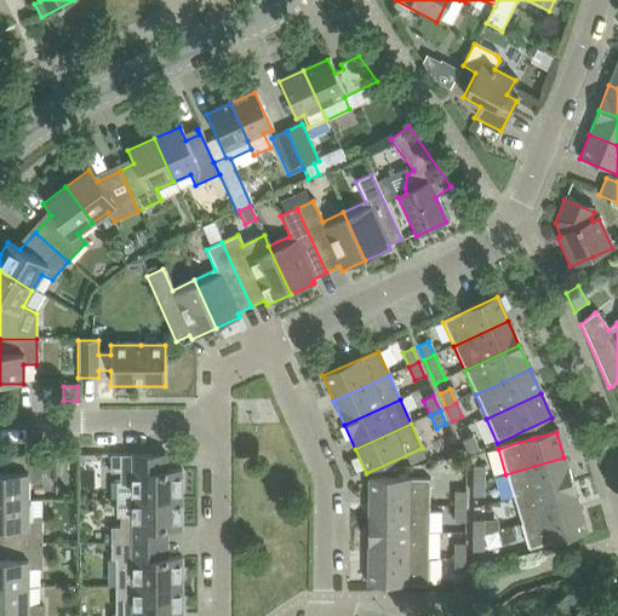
[(478,452),(471,437),(462,442),(468,455),(478,452)]
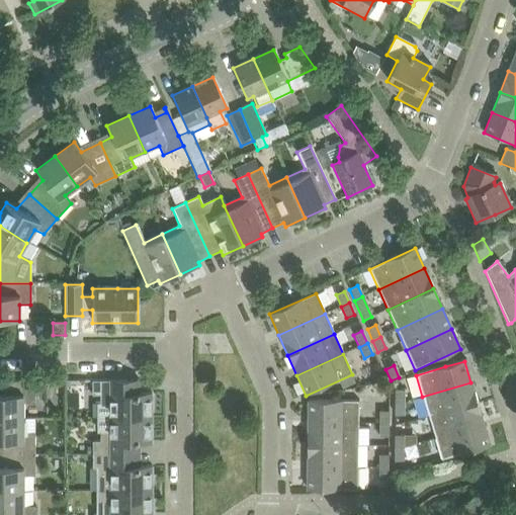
[(0,419),(22,419),(22,404),(33,404),(33,382),(0,381),(0,419)]
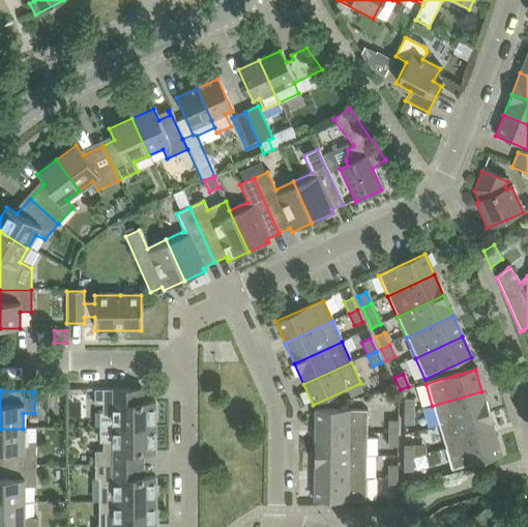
[(113,415),(113,429),(153,429),(153,404),(126,404),(126,391),(141,391),(141,390),(93,390),(93,405),(103,405),(103,415),(113,415)]
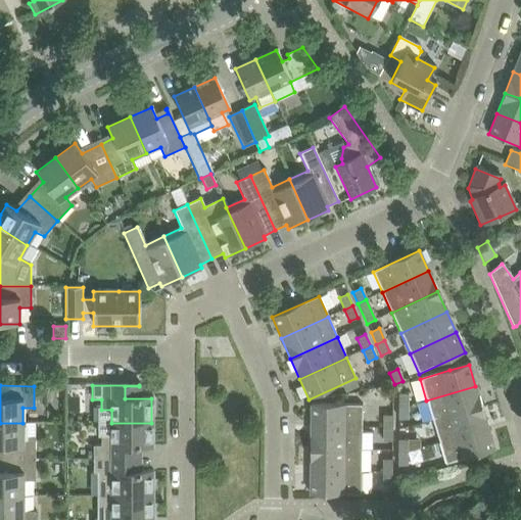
[(475,386),(426,400),(433,422),(481,408),(475,386)]
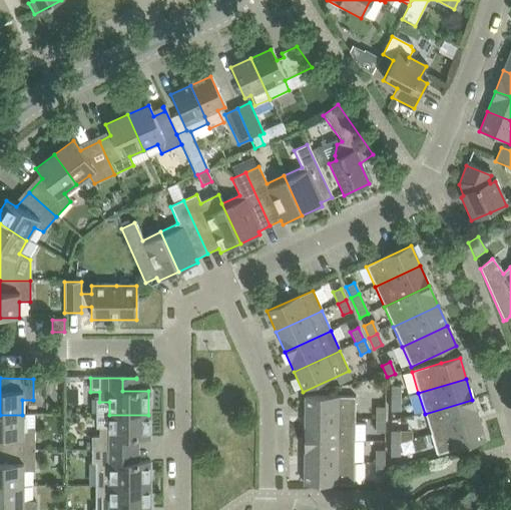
[(391,387),(391,399),(399,399),(399,387),(391,387)]
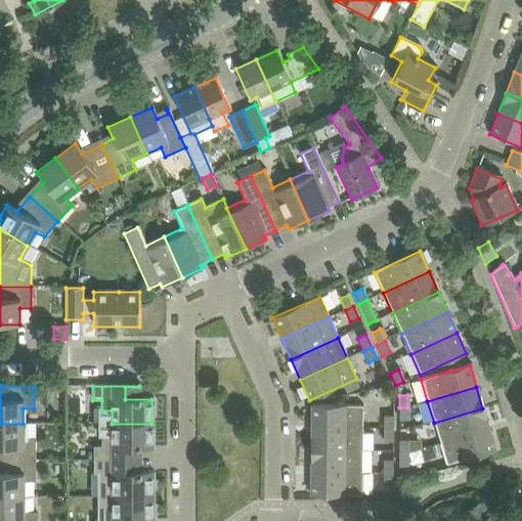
[(332,406),(311,406),(310,429),(361,429),(361,406),(332,406)]
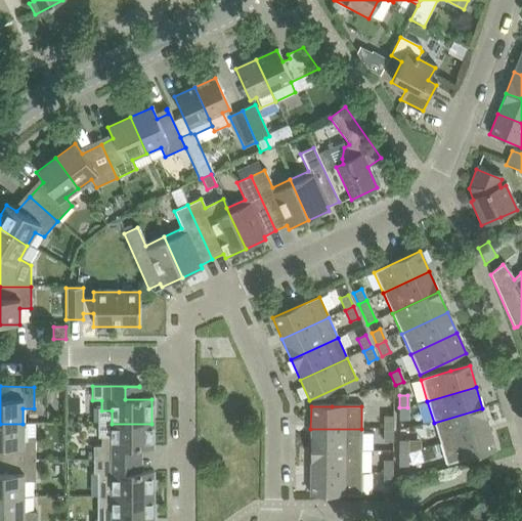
[(398,421),(407,421),(407,407),(399,407),(398,421)]
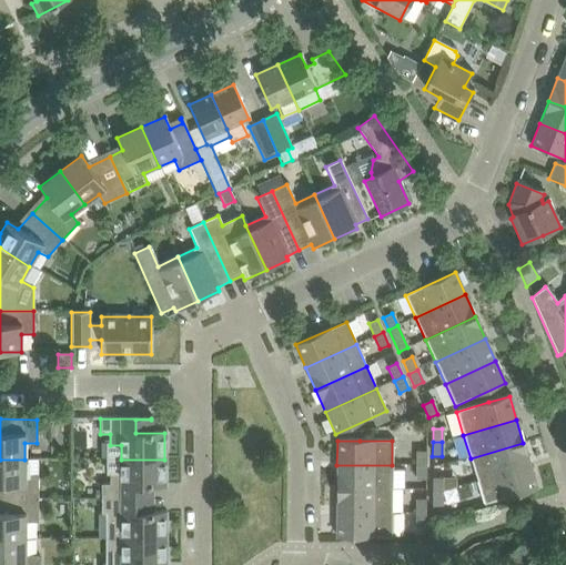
[(523,443),(471,458),(477,482),(529,466),(523,443)]
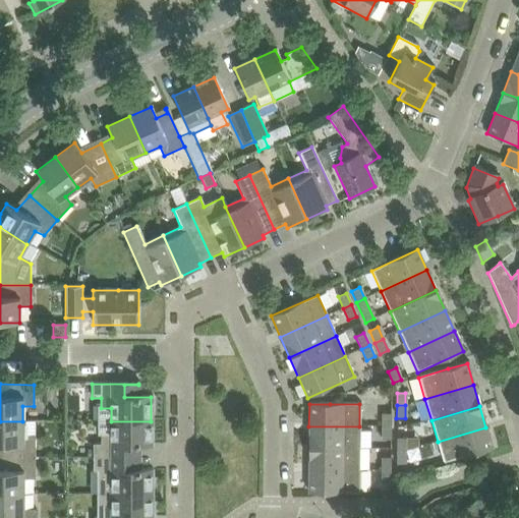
[(390,414),(382,414),(381,427),(390,427),(390,414)]
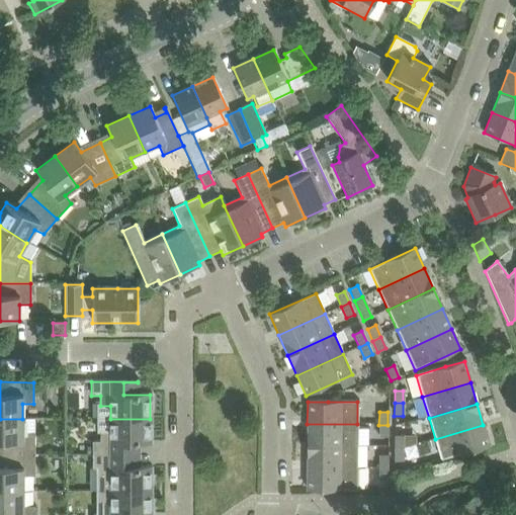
[(0,455),(34,455),(34,434),(22,435),(22,419),(0,419),(0,455)]
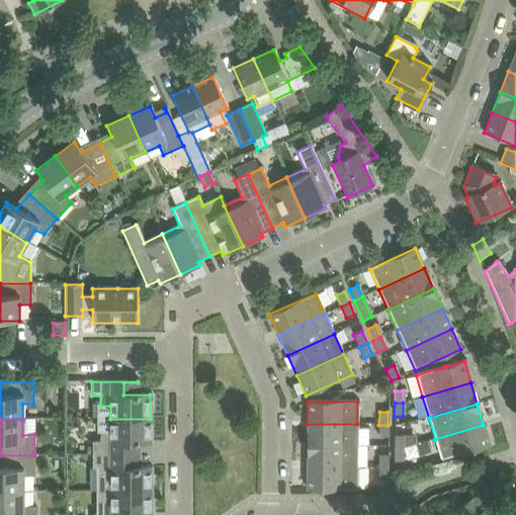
[(100,442),(92,442),(92,455),(124,455),(124,443),(151,443),(150,419),(110,419),(110,432),(100,432),(100,442)]
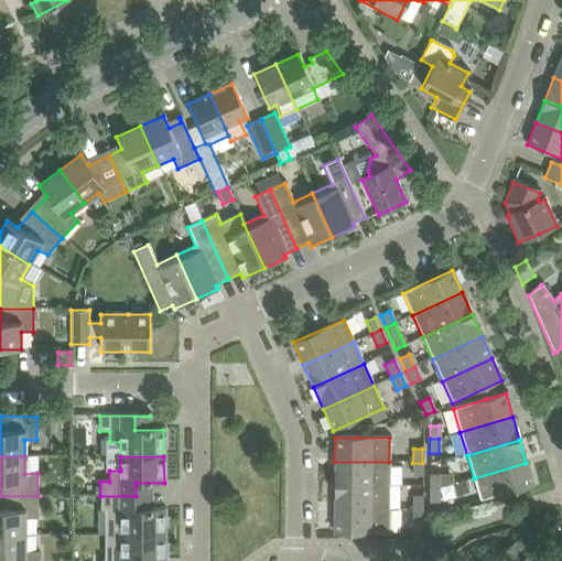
[(389,486),(389,463),(389,462),(334,462),(334,486),(389,486)]
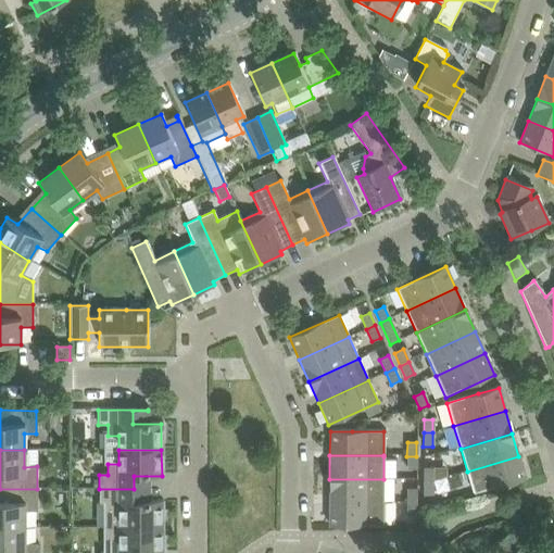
[(406,469),(416,469),(416,456),(406,456),(406,469)]
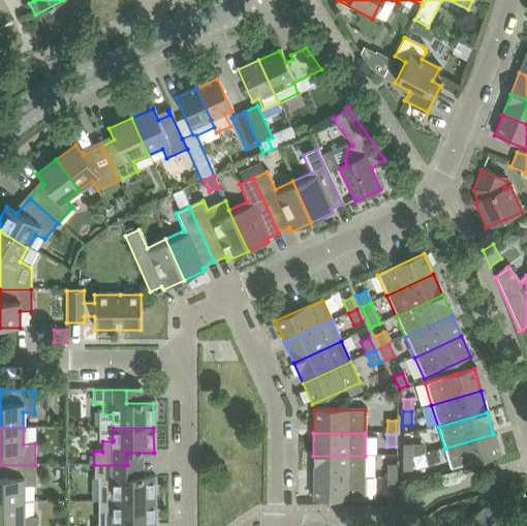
[(500,456),(493,434),(444,449),(451,470),(500,456)]
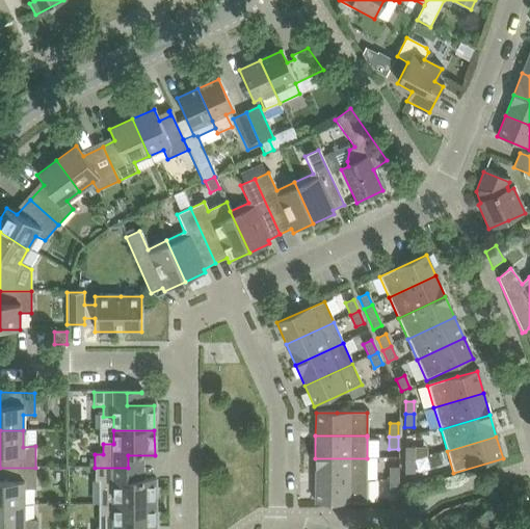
[(414,448),(404,448),(404,459),(414,459),(414,448)]
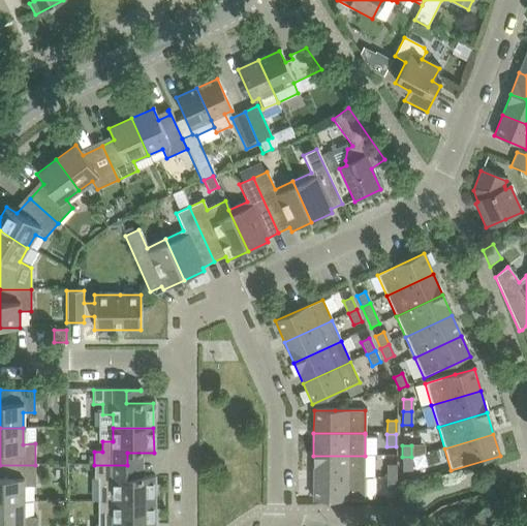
[(402,471),(411,471),(411,470),(426,467),(422,455),(411,457),(402,457),(402,471)]
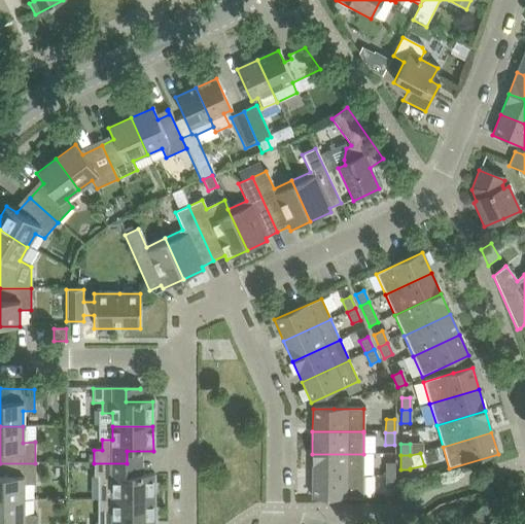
[(372,477),(373,455),(363,455),(363,454),(312,454),(312,477),(363,477),(372,477)]
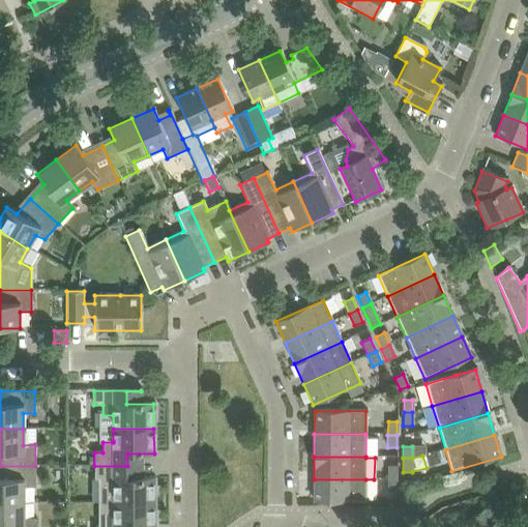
[(0,503),(24,503),(24,488),(35,488),(35,466),(0,466),(0,503)]
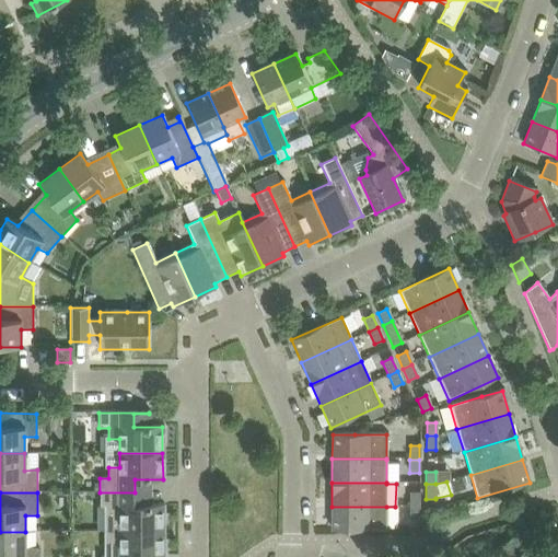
[(103,507),(104,519),(119,519),(119,532),(163,532),(163,506),(135,506),(135,492),(100,492),(100,507),(103,507)]
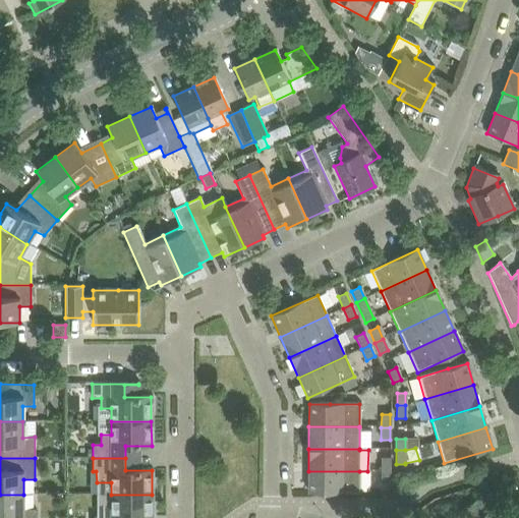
[(390,459),(381,459),(381,471),(390,472),(390,459)]
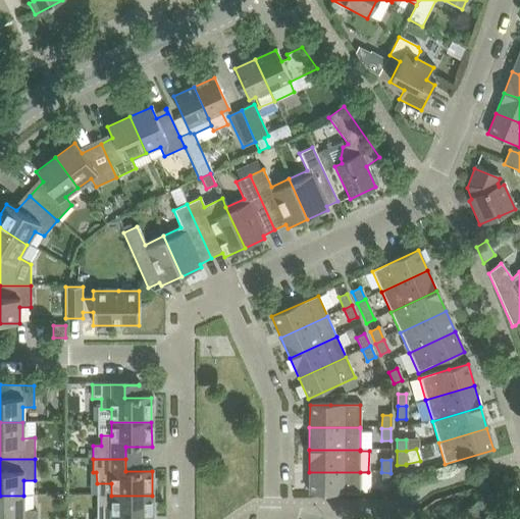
[(359,495),(360,472),(309,472),(309,495),(359,495)]
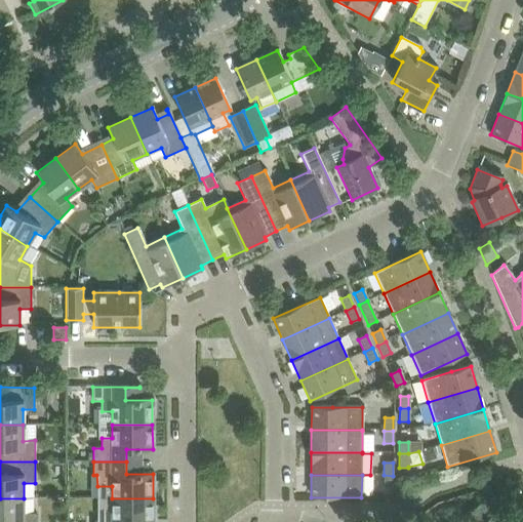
[(393,488),(393,476),(384,475),(384,488),(393,488)]
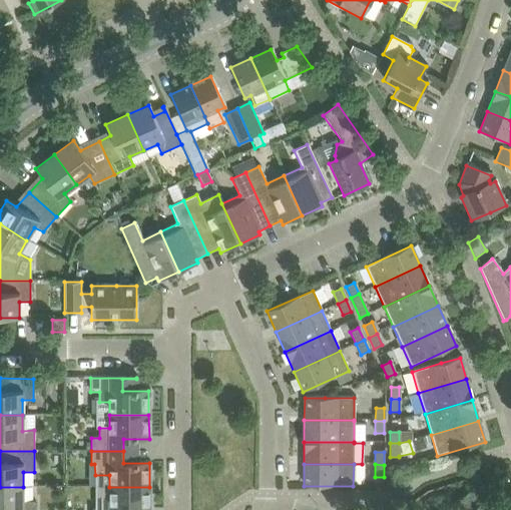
[(499,509),(489,495),(488,496),(479,484),(452,504),(456,509),(499,509)]
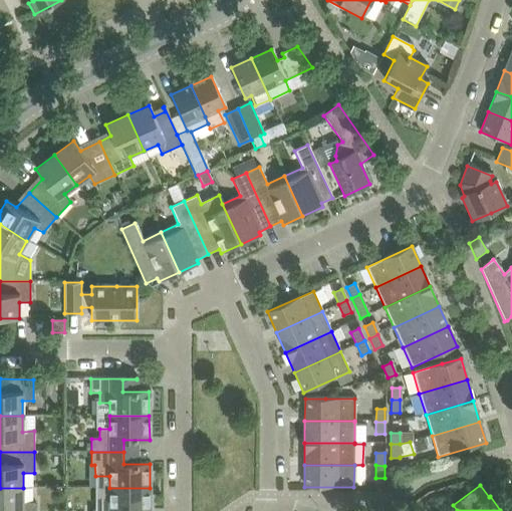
[(23,503),(23,488),(0,488),(0,510),(33,510),(34,503),(23,503)]
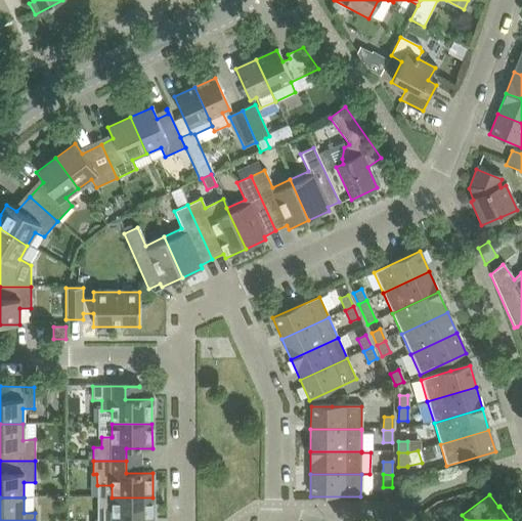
[(153,520),(153,497),(112,497),(112,510),(104,510),(101,513),(101,520),(153,520)]
